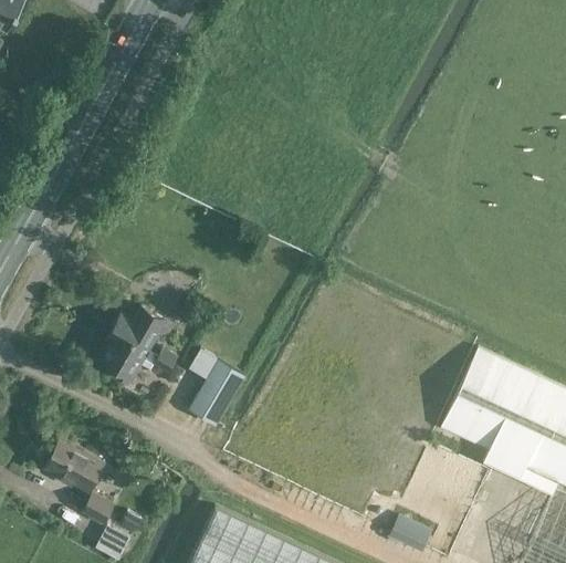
[(0,0),(0,28),(7,32),(24,0),(0,0)]
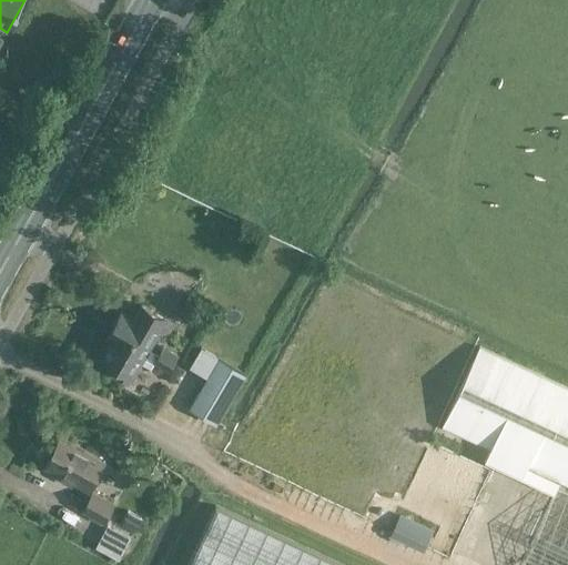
[(111,333),(115,335),(117,333),(159,357),(161,353),(150,346),(165,321),(141,308),(133,321),(121,313),(110,333),(111,334),(111,333)]
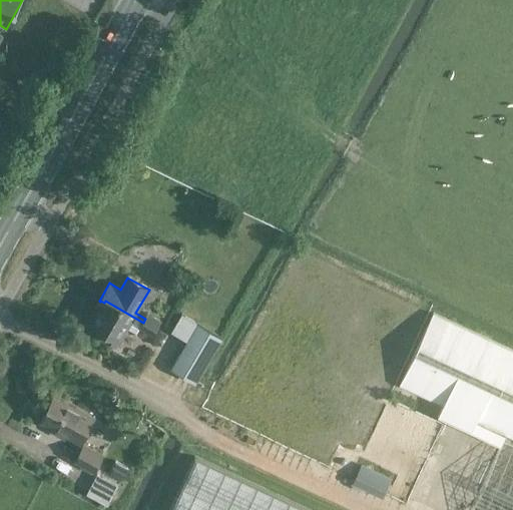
[(139,330),(143,323),(105,301),(104,303),(91,326),(106,335),(104,339),(116,346),(126,330),(136,335),(139,330)]
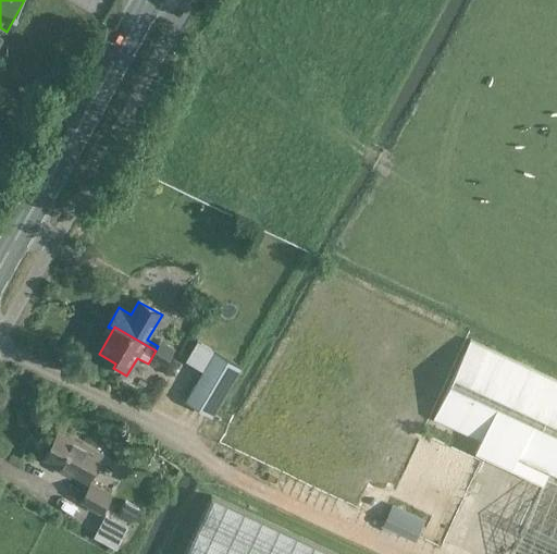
[(556,553),(556,382),(469,342),(433,420),(479,442),(473,454),(542,485),(510,553),(556,553)]
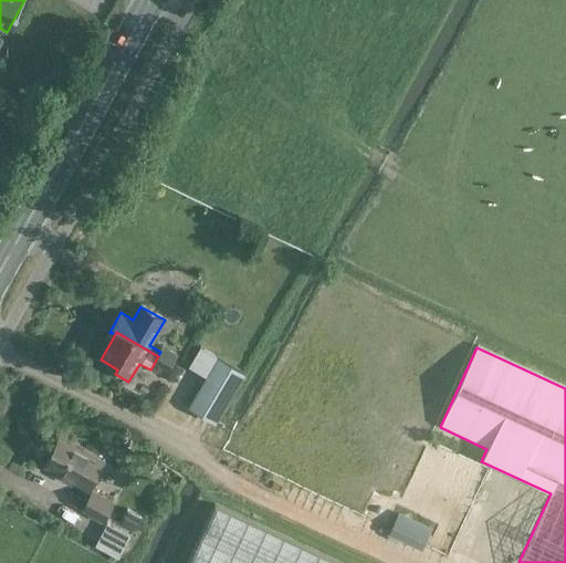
[(176,356),(165,350),(163,348),(160,352),(158,356),(171,364),(176,356)]
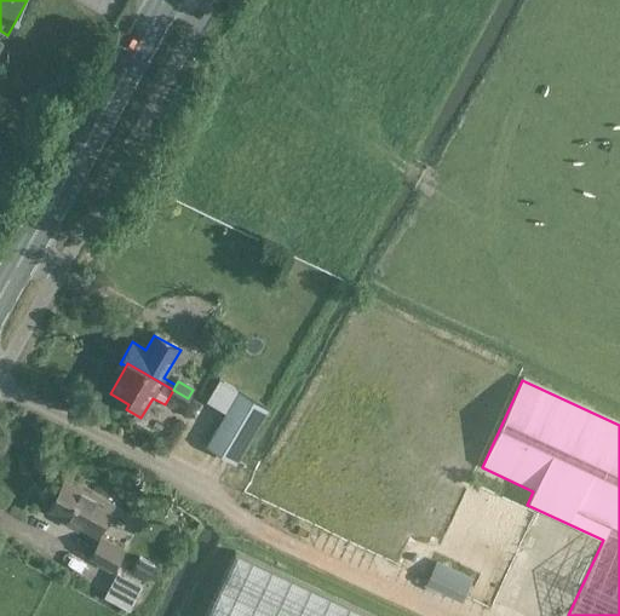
[(236,465),(268,410),(219,383),(207,403),(227,414),(207,448),(236,465)]
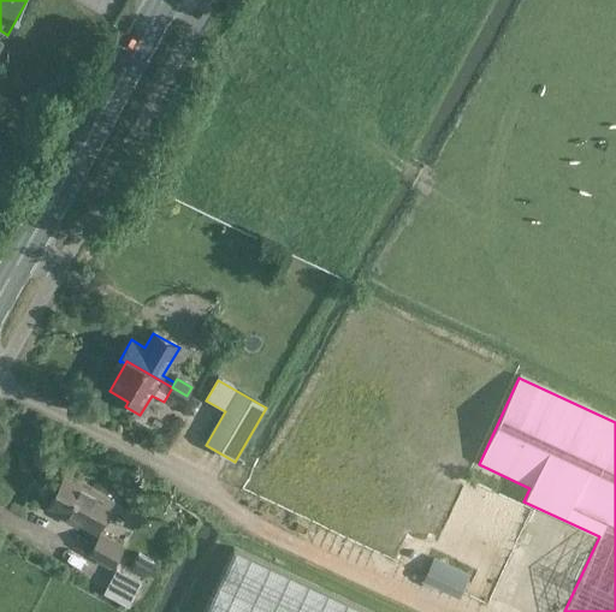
[(182,404),(187,396),(172,387),(167,396),(182,404)]
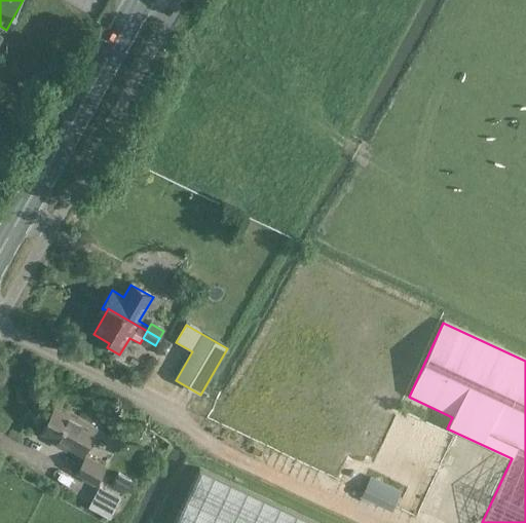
[(41,435),(82,456),(97,428),(57,407),(41,435)]
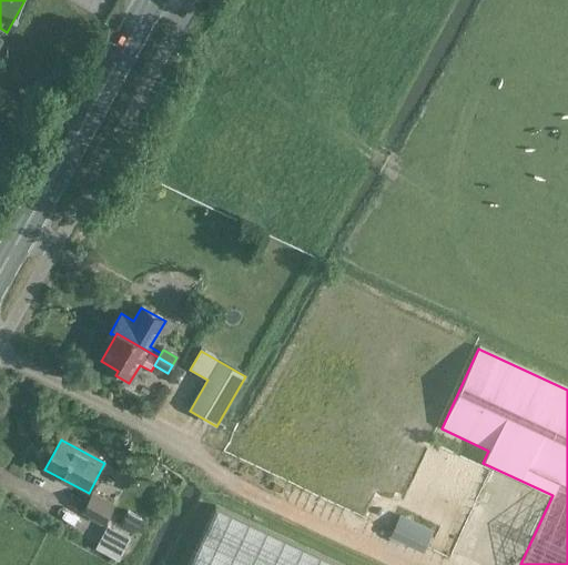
[(83,515),(103,525),(113,505),(93,495),(83,515)]
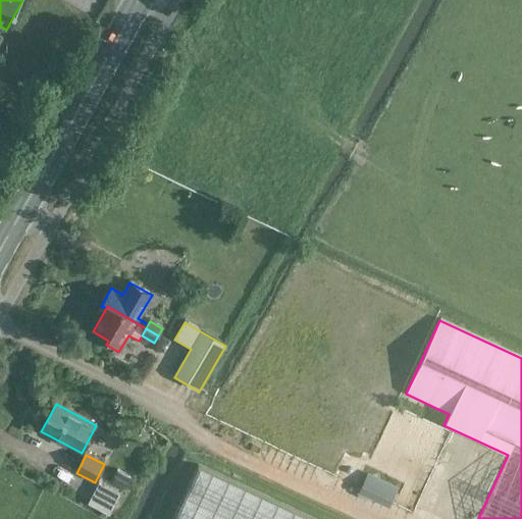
[(312,518),(197,465),(171,518),(312,518)]
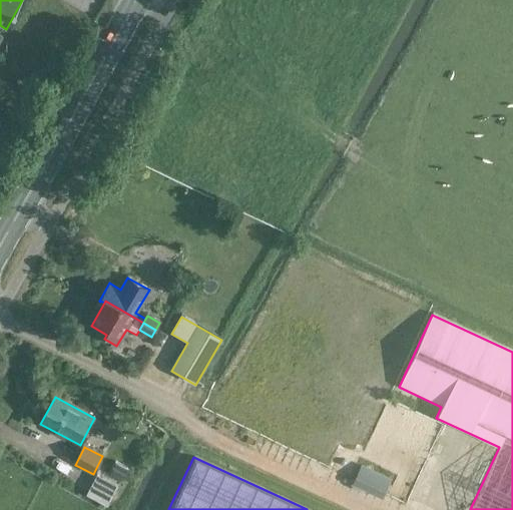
[(114,463),(109,474),(122,481),(128,471),(114,463)]
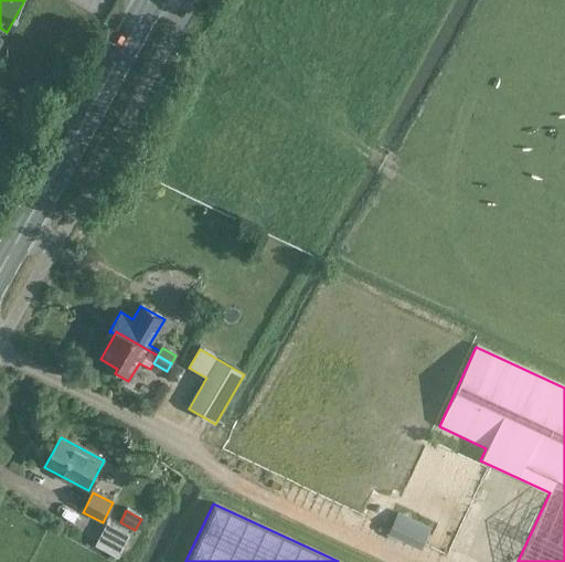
[(425,547),(434,526),(400,511),(391,532),(425,547)]
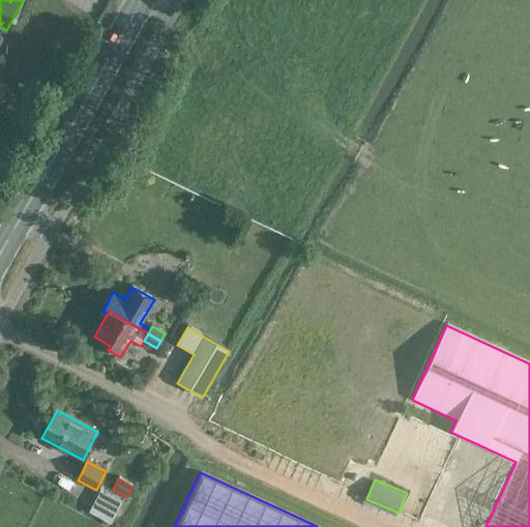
[(122,504),(99,493),(90,513),(112,524),(122,504)]
